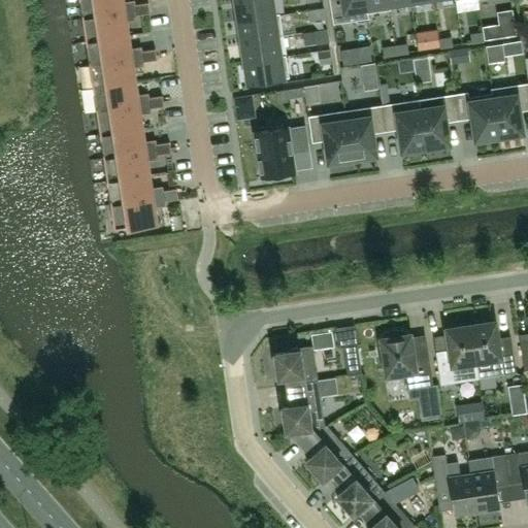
[(79,0),(83,19),(124,12),(123,7),(122,0),(79,0)]
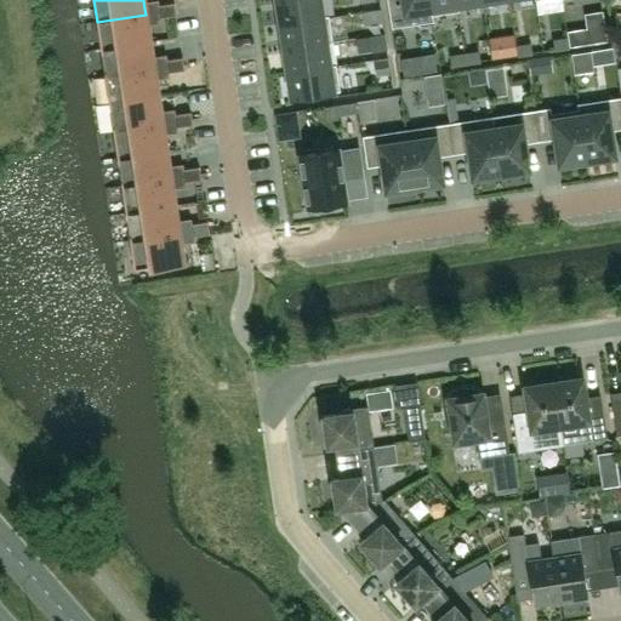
[(279,0),(277,0),(280,26),(329,18),(329,17),(323,18),(319,0),(279,0)]
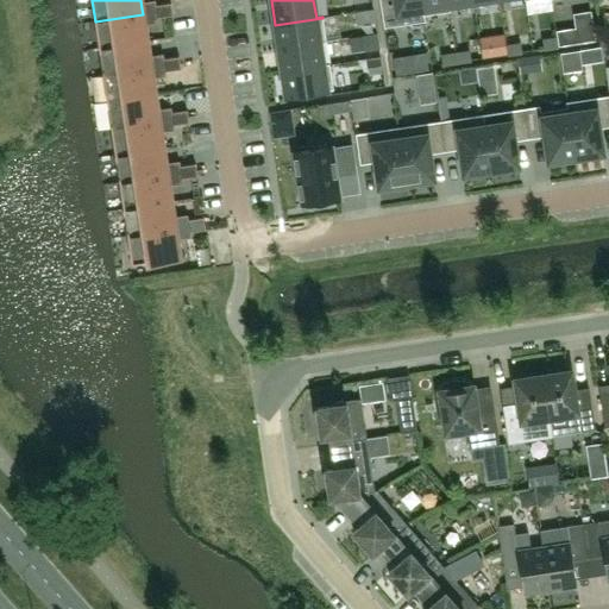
[(380,0),(385,29),(426,23),(425,17),(421,0),(380,0)]
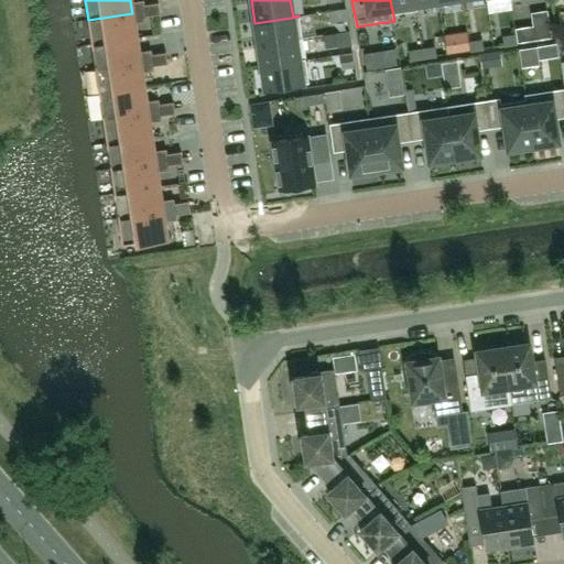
[(416,11),(414,0),(390,0),(393,15),(416,11)]
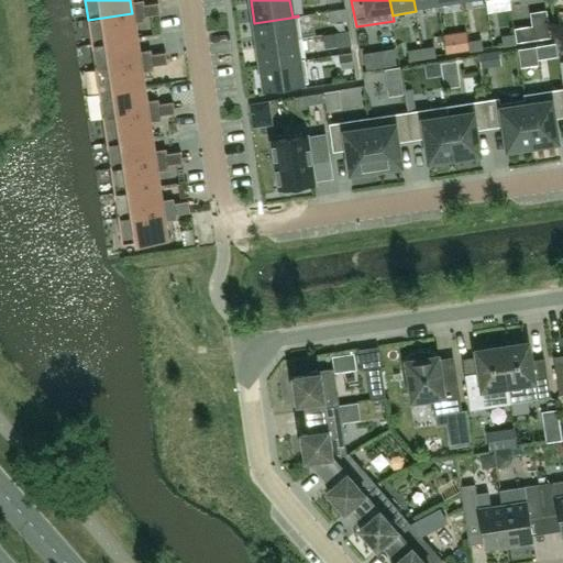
[(416,6),(439,2),(438,0),(414,0),(416,11),(417,11),(416,6)]
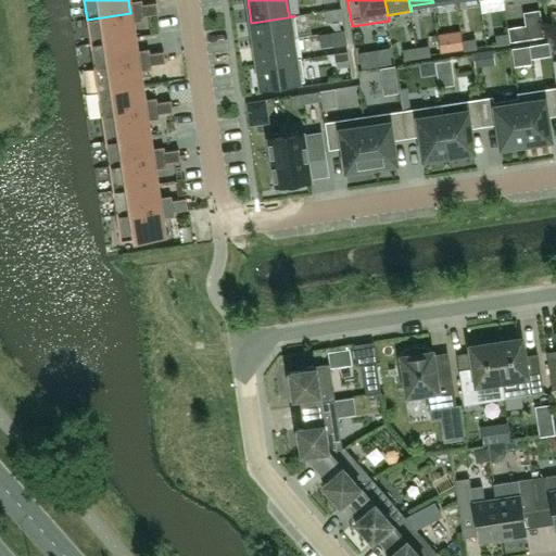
[(156,3),(142,5),(144,16),(158,15),(156,3)]
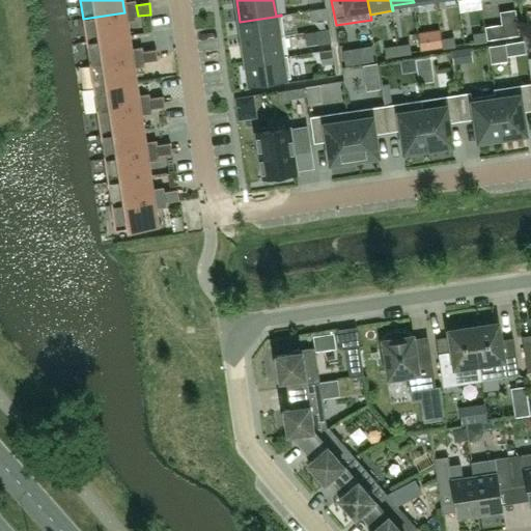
[(123,7),(124,12),(83,19),(86,42),(128,35),(126,18),(138,16),(136,5),(123,7)]
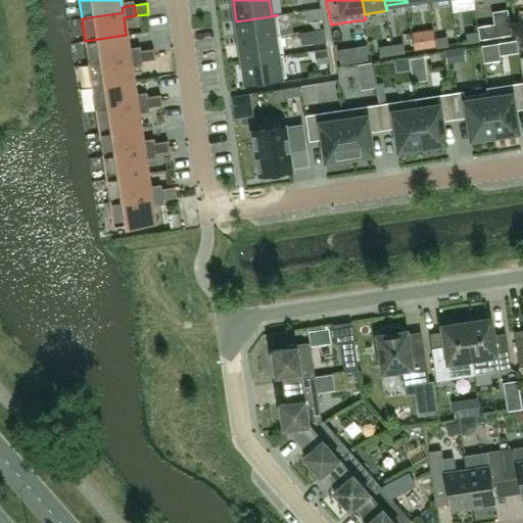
[(239,42),(280,36),(277,15),(236,21),(239,42)]
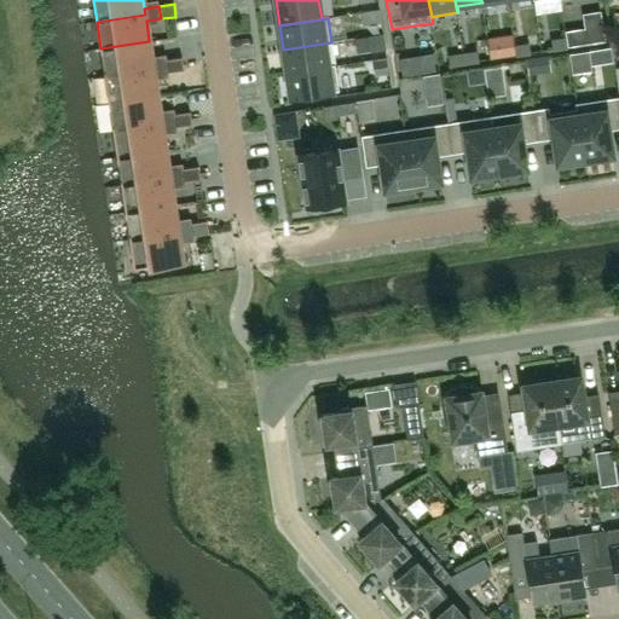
[(100,48),(105,76),(154,69),(152,63),(149,41),(100,48)]
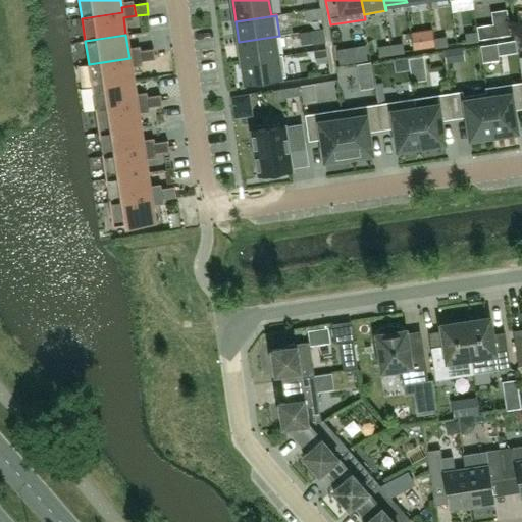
[(279,37),(279,36),(239,42),(242,62),(282,56),(282,55),(277,56),(274,37),(279,37)]
